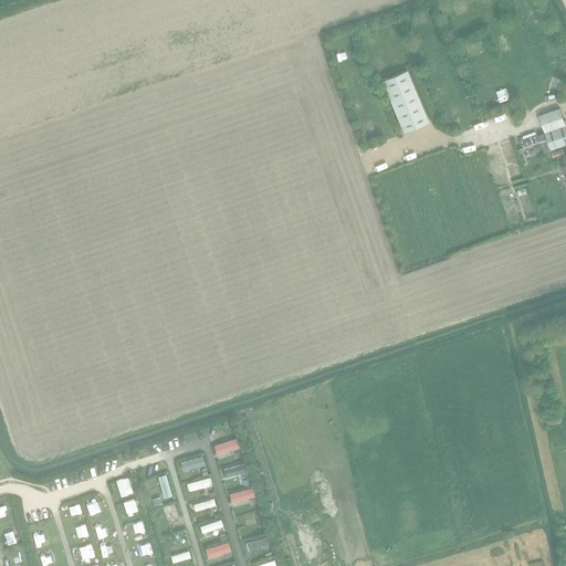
[(381,80),(402,132),(428,121),(407,70),(381,80)]
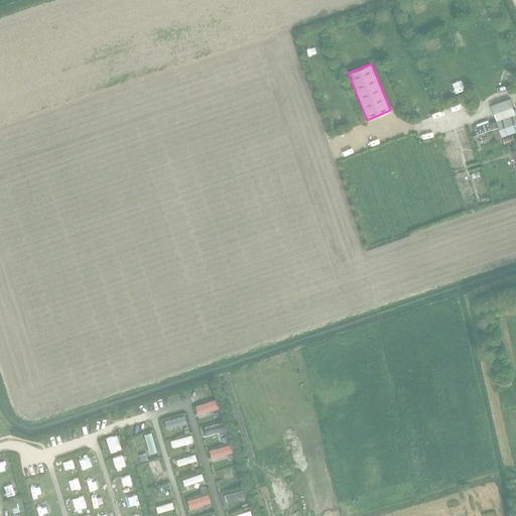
[(491,105),(497,120),(490,123),(490,121),(474,127),(476,134),(499,126),(502,136),(515,131),(515,115),(510,98),(491,105)]
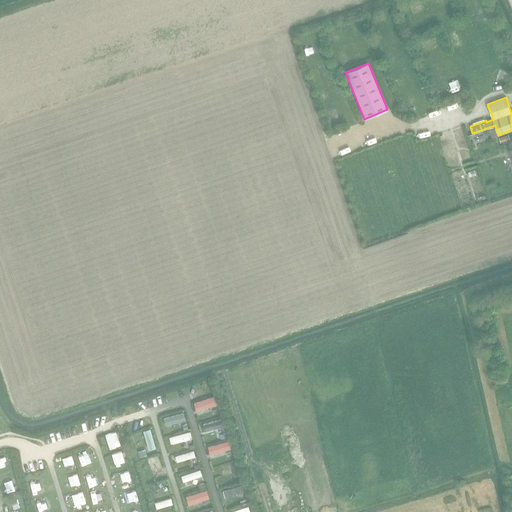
[(499,137),(501,142),(510,139),(508,133),(499,137)]
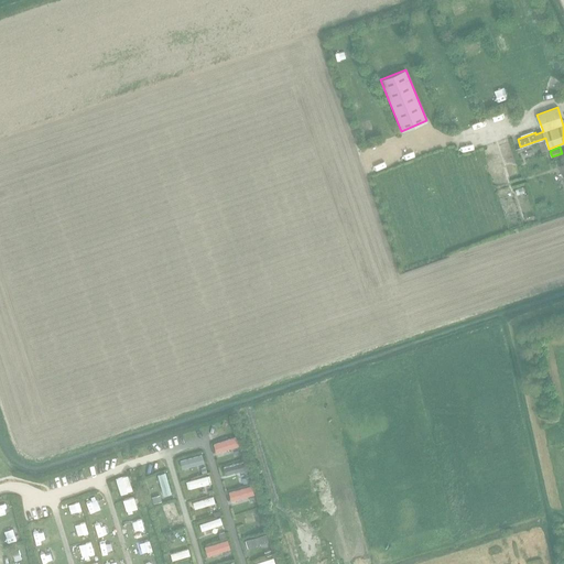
[(213,444),(216,453),(239,445),(236,436),(213,444)]
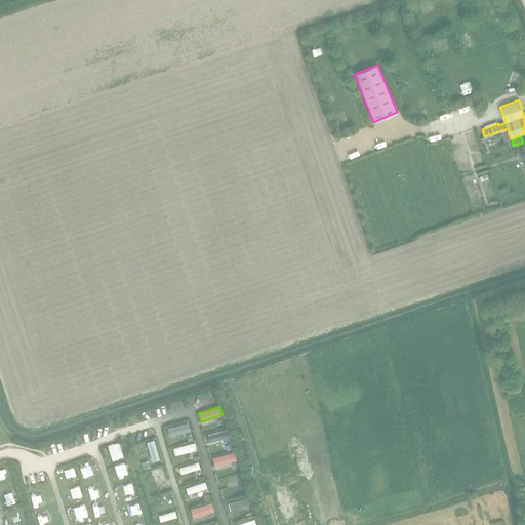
[(167,436),(186,432),(184,425),(165,430),(167,436)]
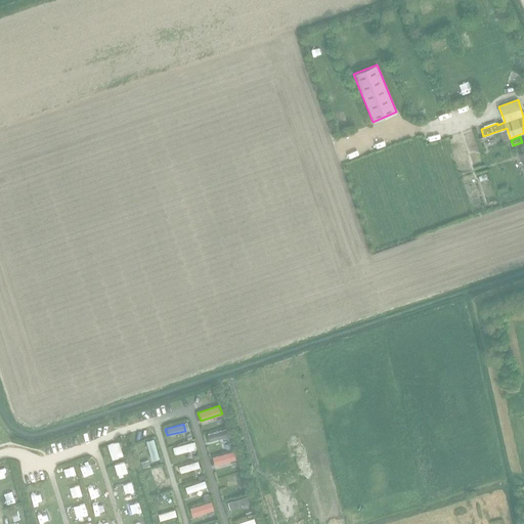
[(207,434),(209,441),(228,436),(226,429),(207,434)]
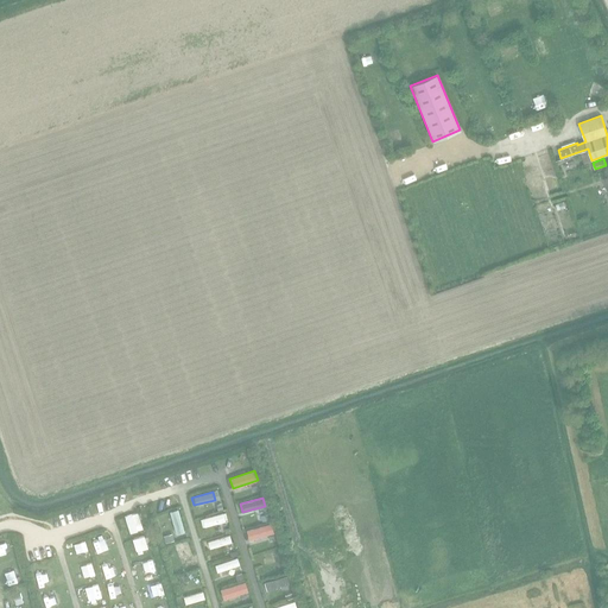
[(176,534),(184,532),(178,510),(170,512),(176,534)]
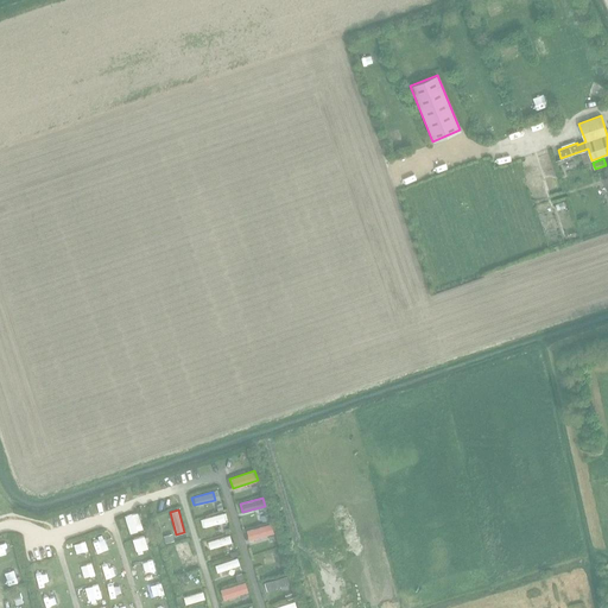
[(223,513),(202,519),(204,526),(225,521),(223,513)]
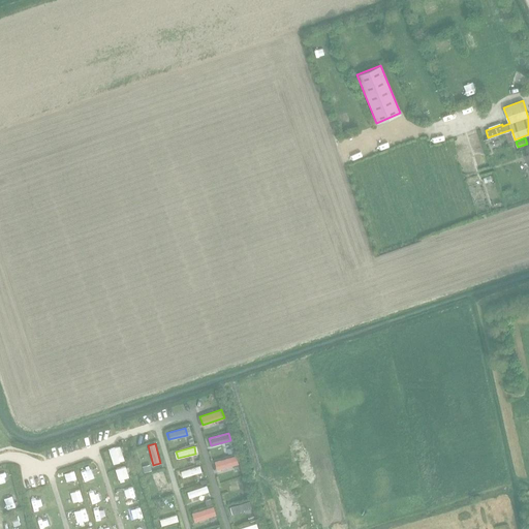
[(214,462),(216,470),(239,464),(236,456),(214,462)]
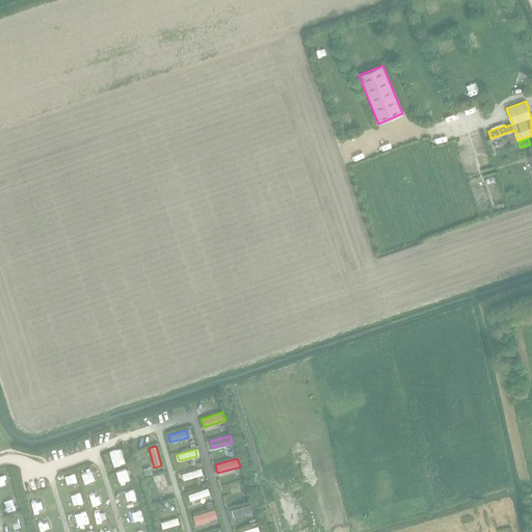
[(201,468),(182,474),(183,480),(203,474),(201,468)]
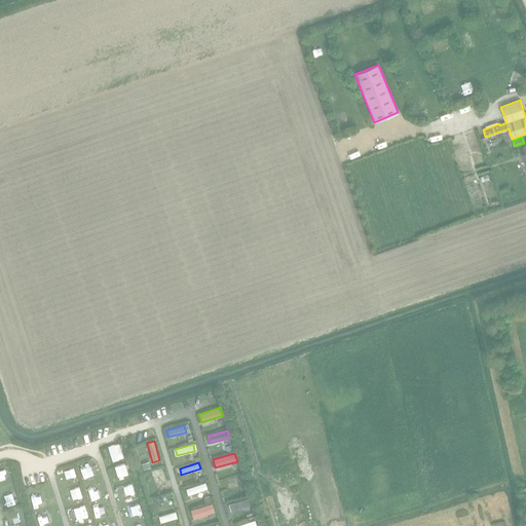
[(156,471),(160,483),(166,482),(162,468),(156,471)]
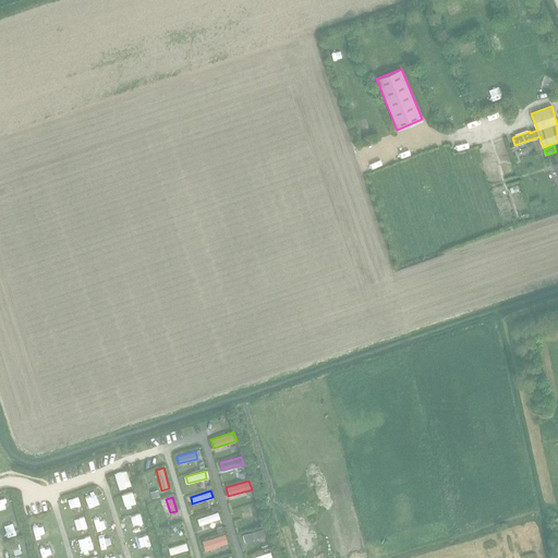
[(235,510),(238,517),(257,510),(255,504),(235,510)]
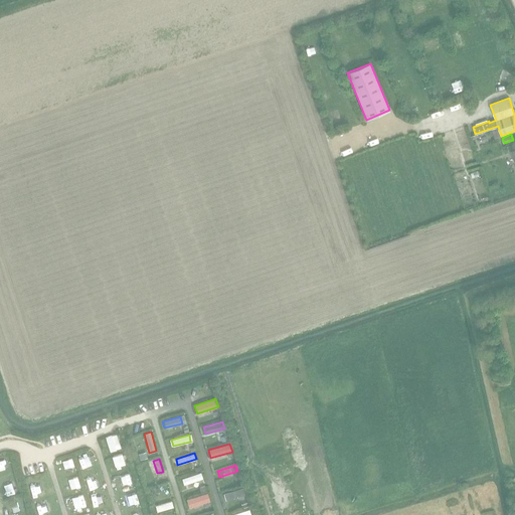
[(201,472),(182,479),(184,485),(202,479),(201,472)]
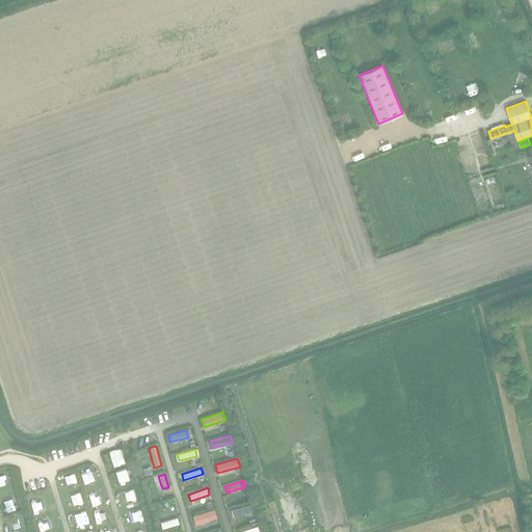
[(231,509),(233,516),(254,511),(250,503),(231,509)]
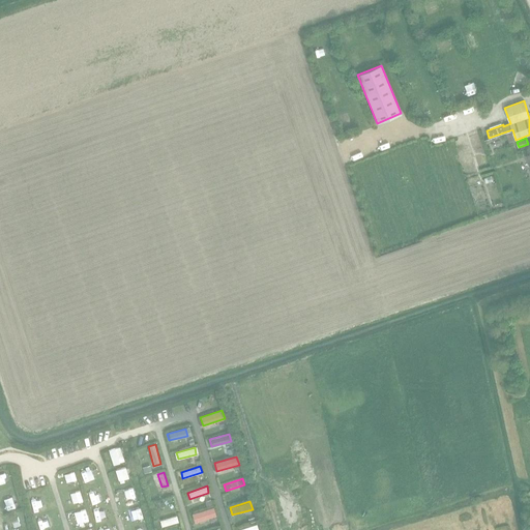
[(213,507),(193,513),(195,523),(216,516),(213,507)]
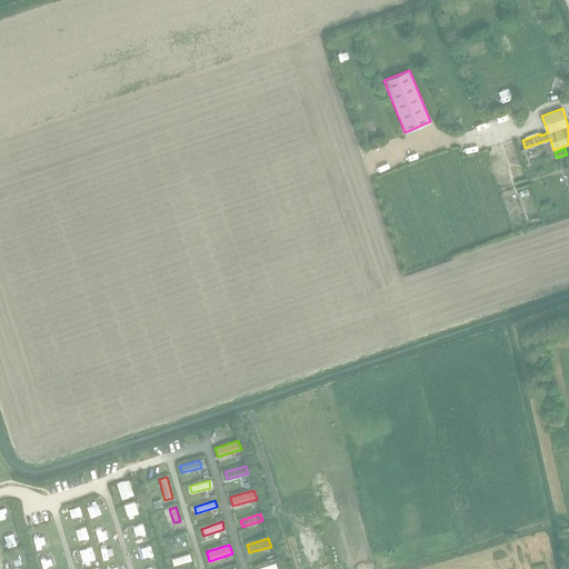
[(173,566),(191,560),(190,553),(171,559),(173,566)]
